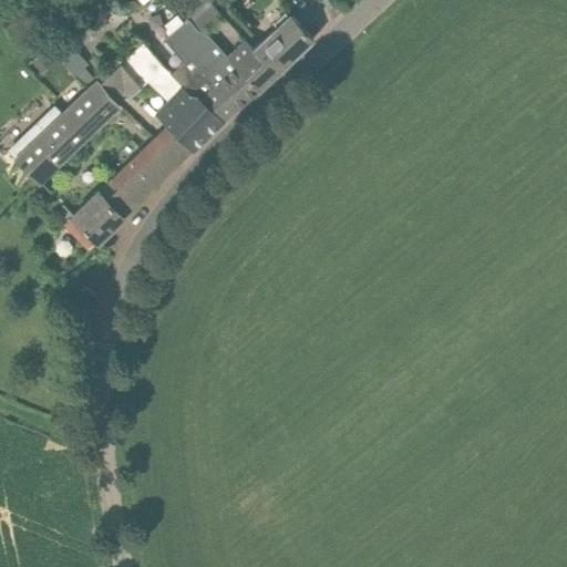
[(209,0),(189,0),(179,9),(188,19),(200,32),(204,30),(220,13),(209,0)]
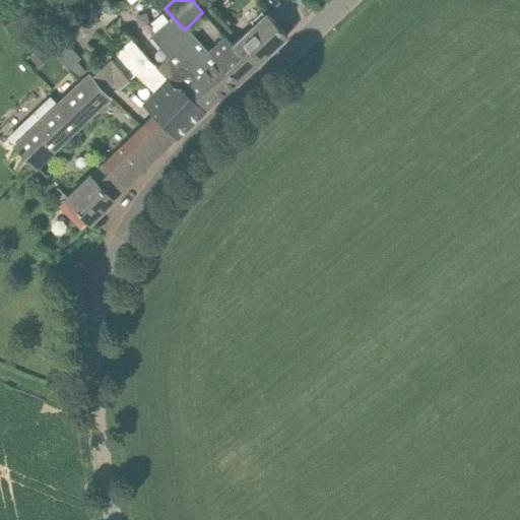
[(238,81),(287,35),(266,12),(233,44),(224,36),(209,51),(208,51),(238,81)]
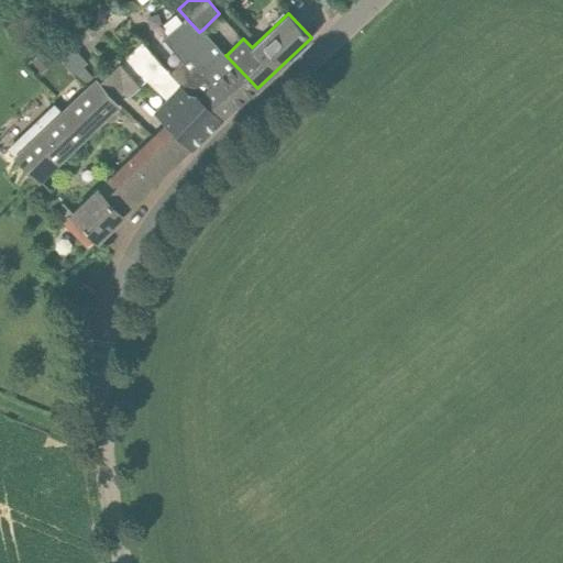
[(181,62),(169,72),(190,95),(194,91),(200,97),(201,96),(222,118),(223,117),(234,107),(234,108),(257,88),(225,55),(227,55),(202,30),(199,32),(187,19),(163,39),(181,62)]
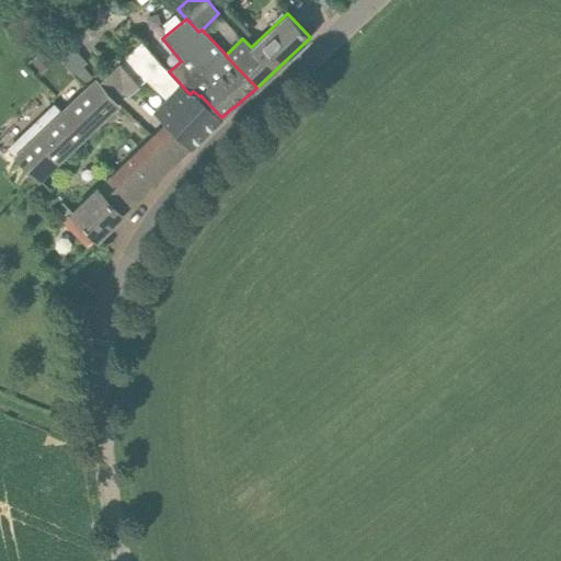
[(167,123),(191,147),(205,134),(220,118),(221,117),(201,95),(199,96),(193,91),(190,94),(169,71),(141,42),(119,61),(140,84),(148,78),(168,99),(156,112),(167,123)]
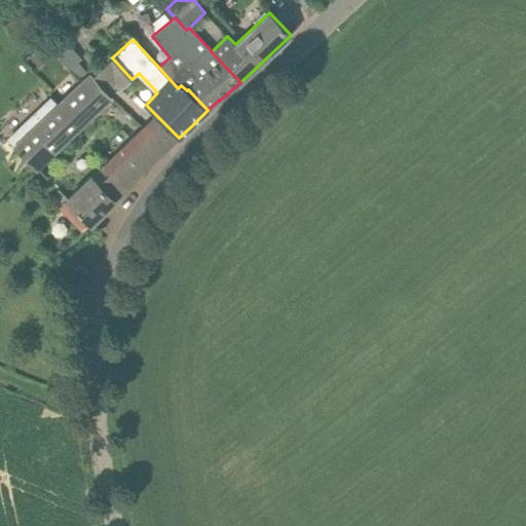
[(39,48),(29,57),(38,67),(48,59),(39,48)]
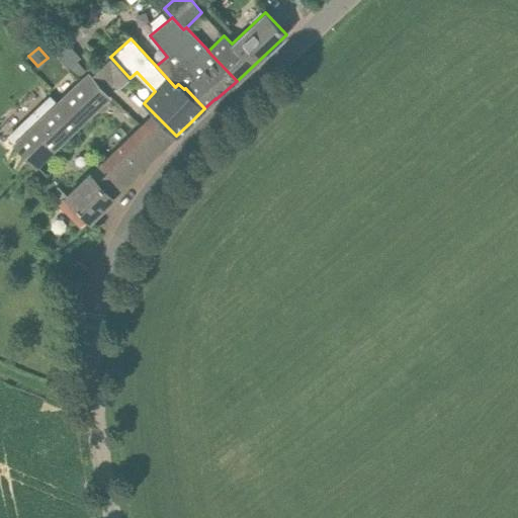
[(8,136),(16,144),(36,165),(107,96),(109,95),(106,91),(113,85),(116,89),(130,78),(110,57),(105,61),(91,75),(89,74),(58,103),(50,95),(8,136)]
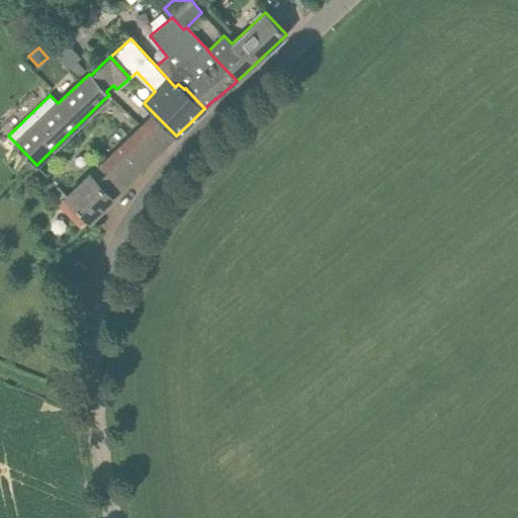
[(142,169),(176,136),(154,113),(103,163),(102,162),(67,196),(89,221),(92,219),(94,221),(102,212),(100,210),(142,169)]
